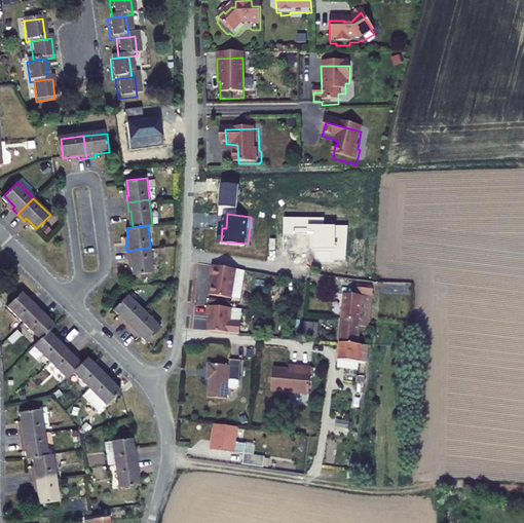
[(150,248),(126,251),(127,260),(131,260),(133,275),(153,272),(150,248)]
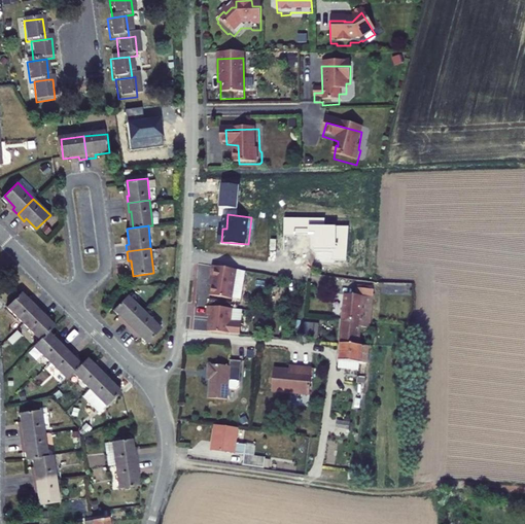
[(238,268),(214,264),(211,277),(213,277),(212,283),(211,292),(233,297),(238,268)]
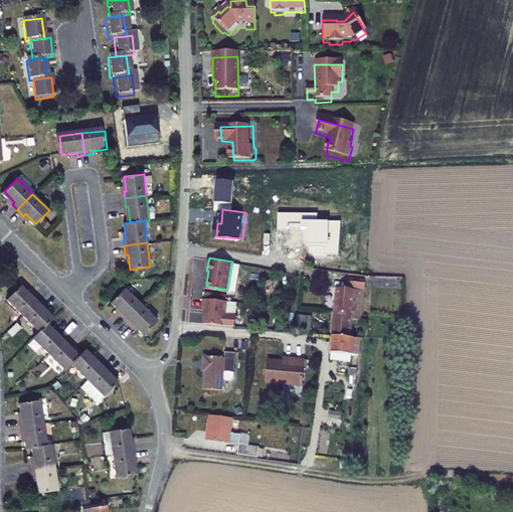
[(349,286),(343,286),(340,310),(362,313),(366,281),(350,279),(349,286)]
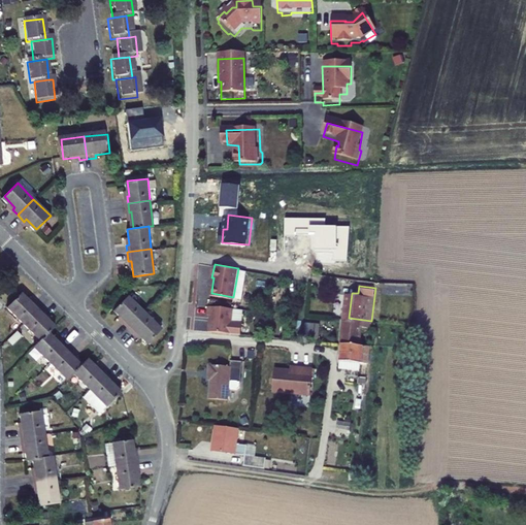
[(20,290),(6,303),(22,320),(38,303),(33,298),(30,300),(20,290)]
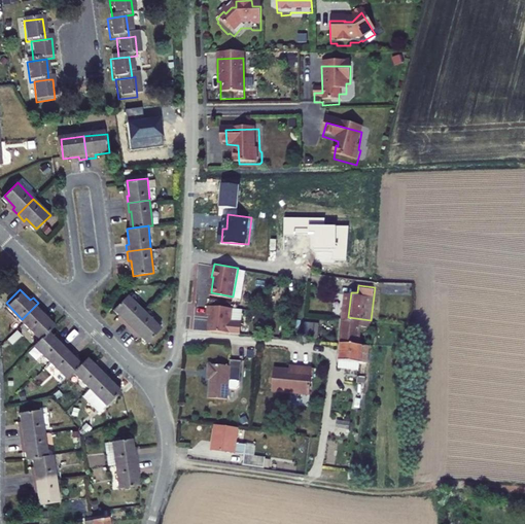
[(129,294),(114,309),(125,319),(123,321),(127,326),(143,311),(129,294)]
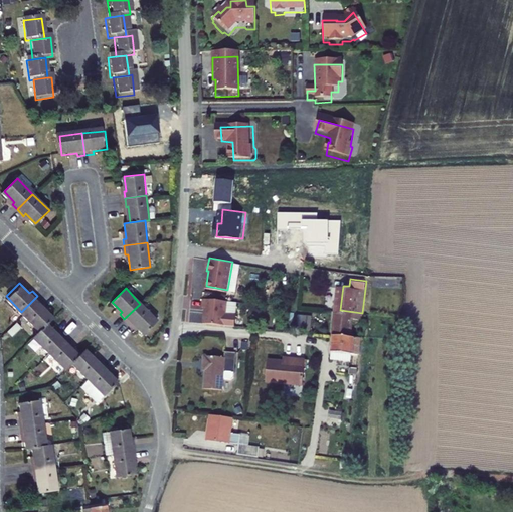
[(230,298),(207,295),(206,303),(208,303),(206,317),(237,321),(238,311),(228,310),(230,298)]
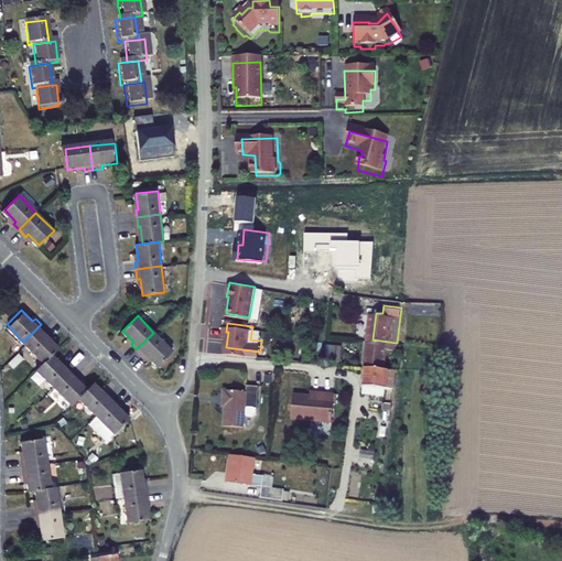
[(41,324),(23,342),(40,359),(47,352),(55,344),(44,333),(47,331),(41,324)]
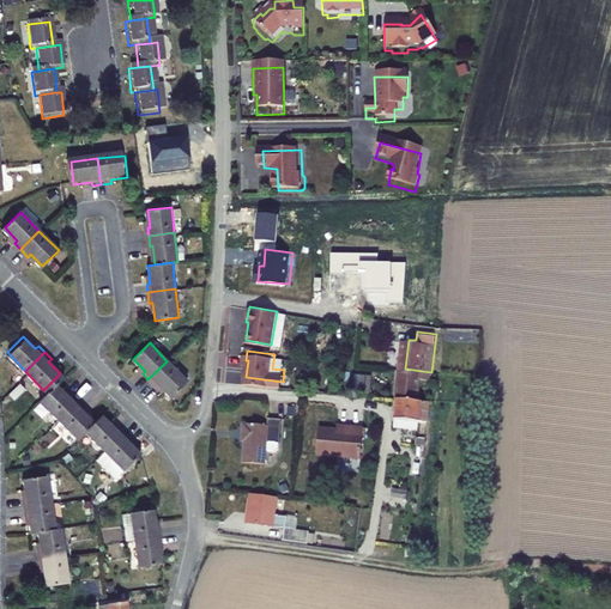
[(167,361),(147,379),(156,388),(158,385),(170,397),(187,382),(167,361)]
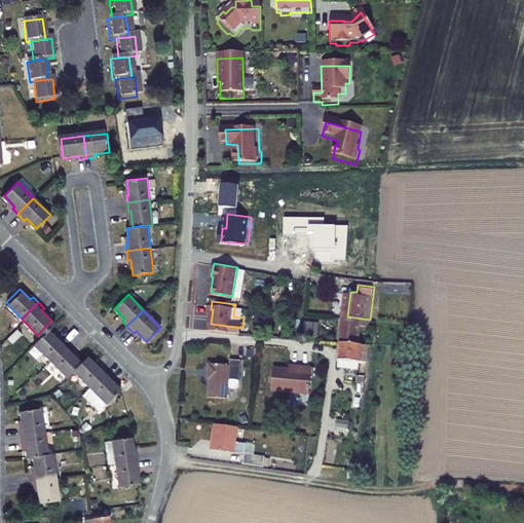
[(370,325),(370,320),(347,316),(344,340),(362,342),(364,324),(370,325)]
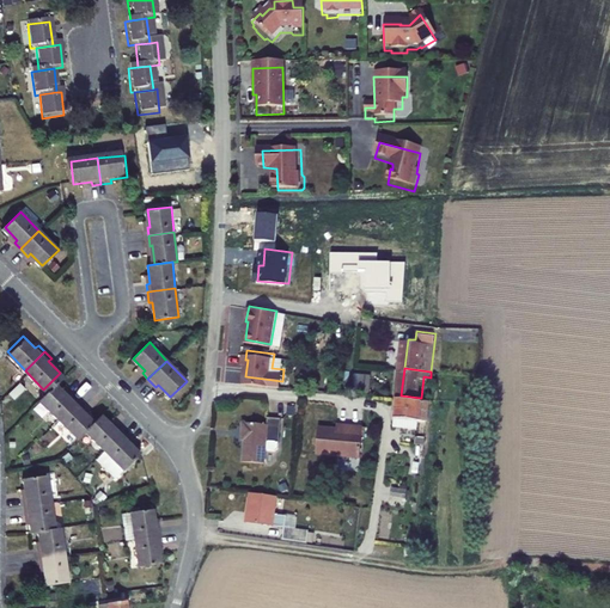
[(43,390),(35,397),(55,417),(74,399),(67,392),(65,394),(52,381),(43,390)]
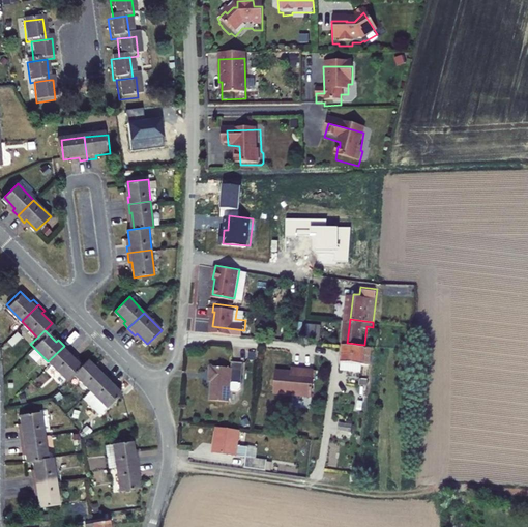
[(372,362),(373,346),(364,345),(347,343),(344,368),(361,370),(362,361),(372,362)]
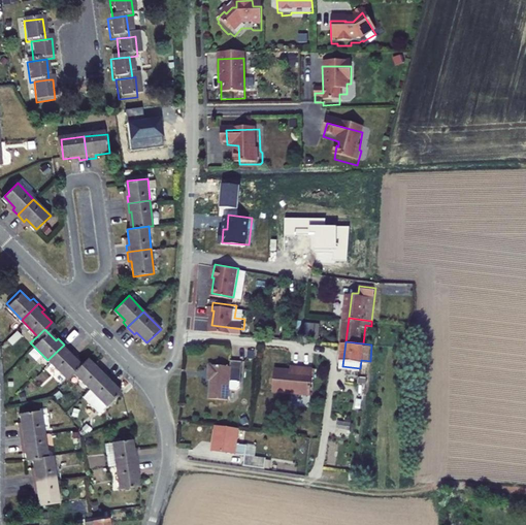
[(64,345),(47,360),(64,376),(71,370),(78,363),(68,353),(70,351),(64,345)]
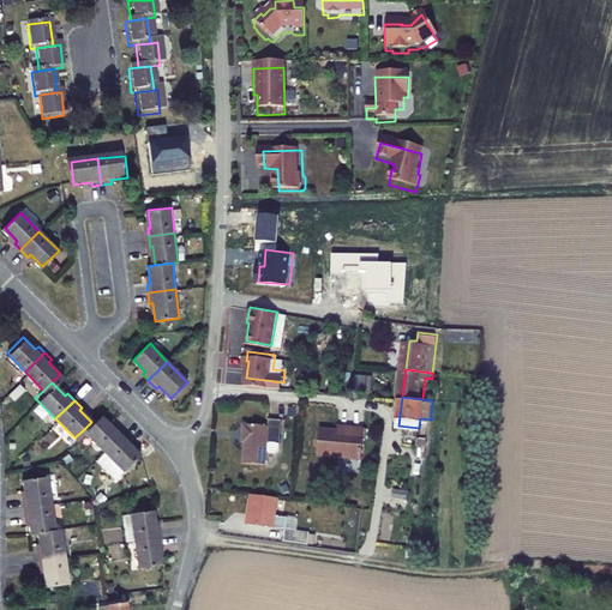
[(91,422),(83,430),(102,451),(121,432),(114,424),(113,427),(100,414),(91,422)]
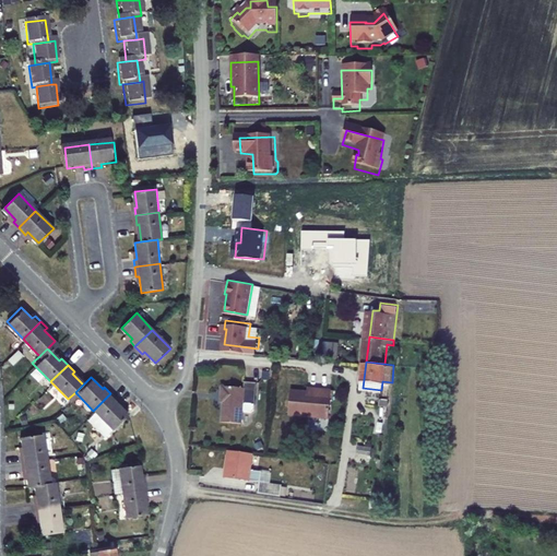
[(259,380),(247,379),(247,386),(225,383),(223,401),(226,401),(225,418),(245,421),(246,401),(257,402),(259,380)]
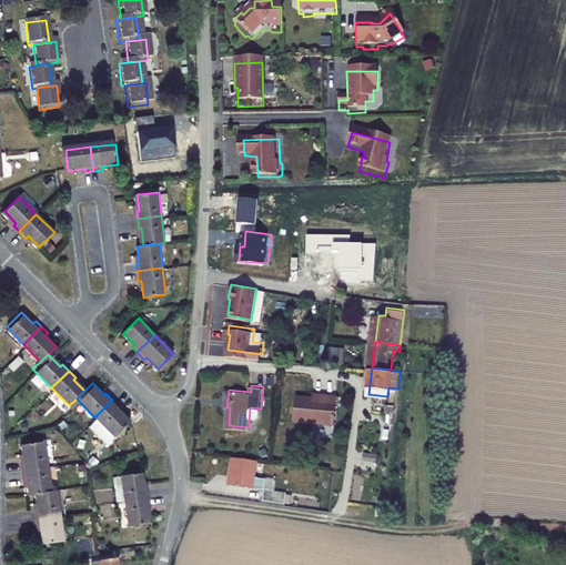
[(315,394),(299,392),(295,417),(336,422),(340,393),(315,391),(315,394)]
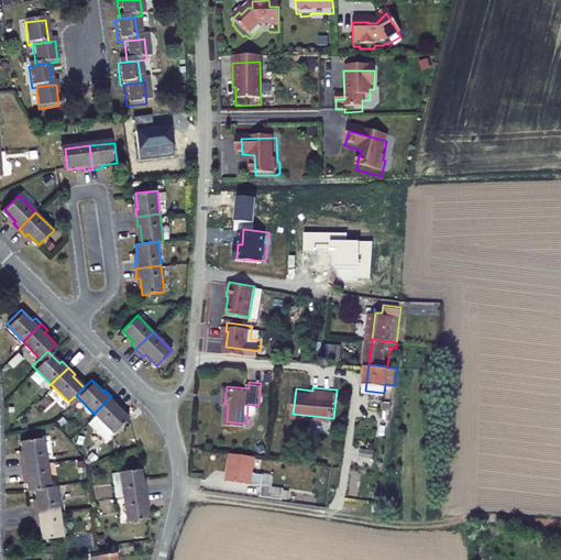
[(111,396),(94,414),(111,431),(127,416),(116,405),(118,403),(111,396)]
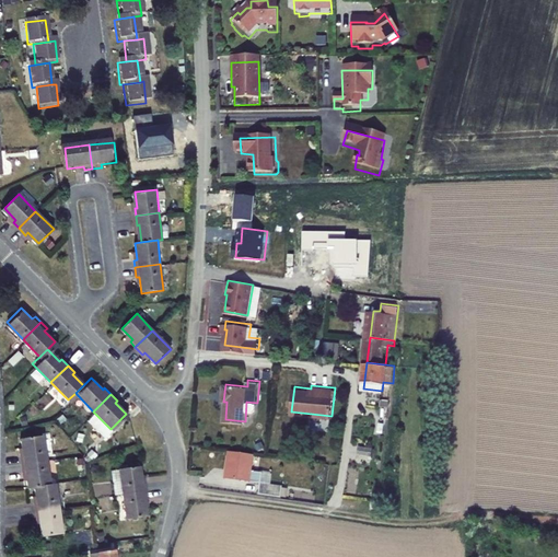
[(39,437),(18,440),(20,456),(18,456),(19,464),(43,461),(39,437)]
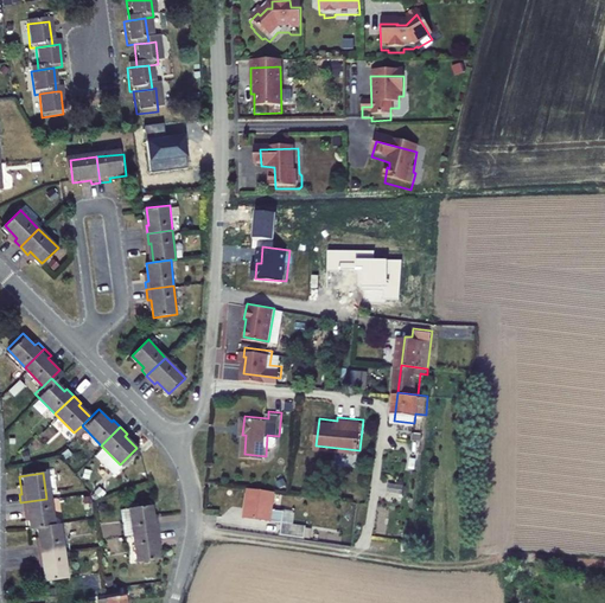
[(285,523),(286,513),(274,512),(276,489),(252,487),(248,518),(273,520),(272,530),(307,534),(309,525),(285,523)]
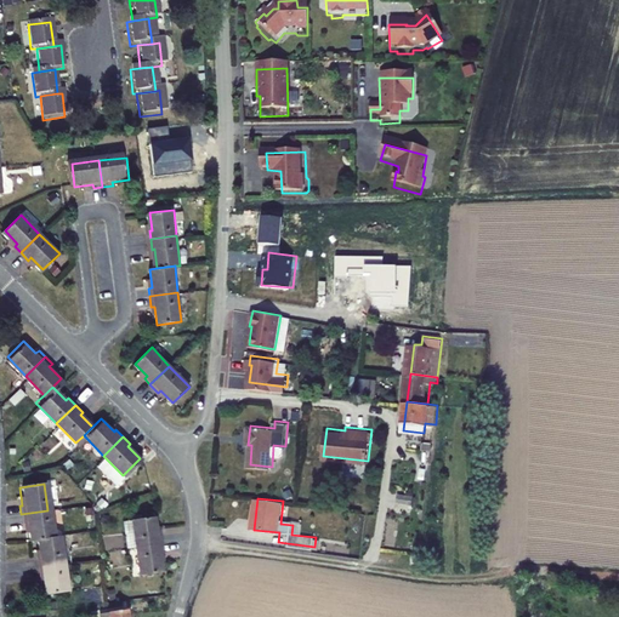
[(47,510),(21,514),(22,524),(24,524),(27,540),(38,538),(51,536),(47,510)]
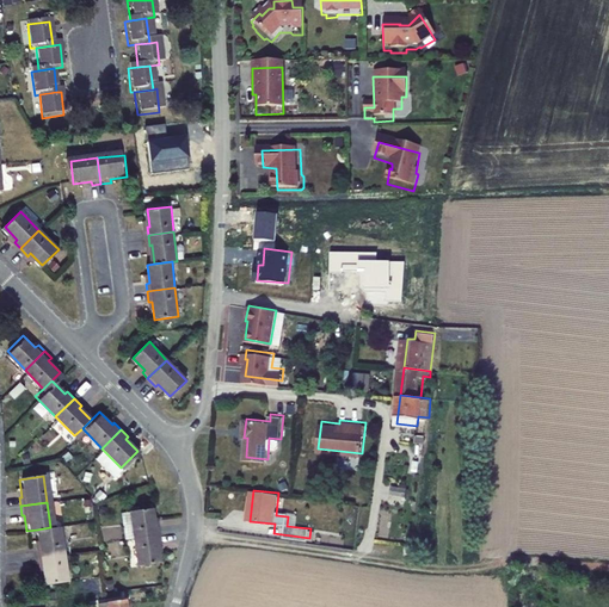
[(157,507),(134,511),(136,537),(161,534),(161,522),(158,524),(157,507)]
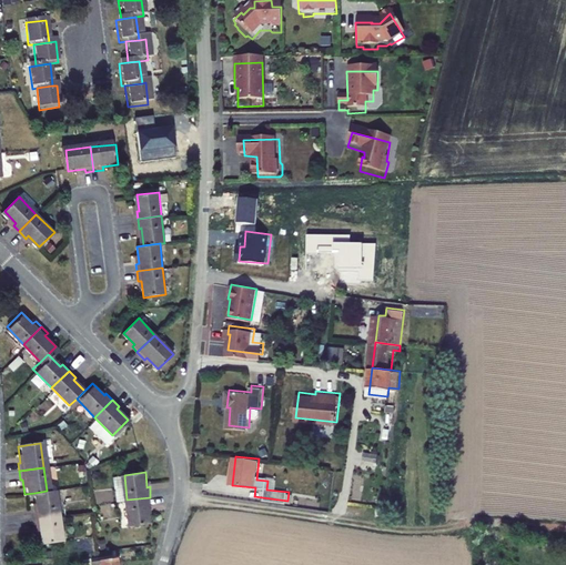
[(47,491),(34,493),(37,510),(33,511),(34,520),(60,516),(56,490),(47,491)]
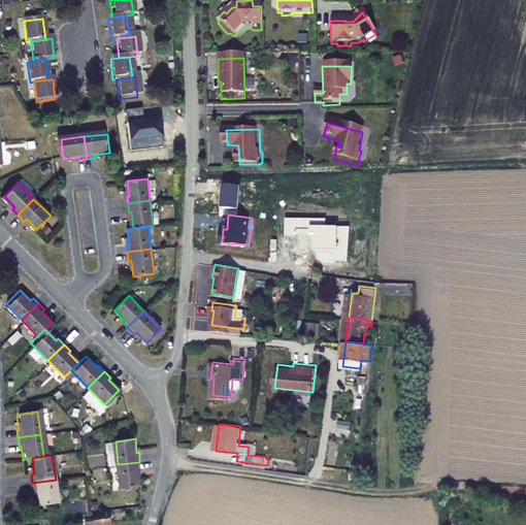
[(139,462),(118,464),(121,488),(139,486),(138,470),(140,470),(139,462)]
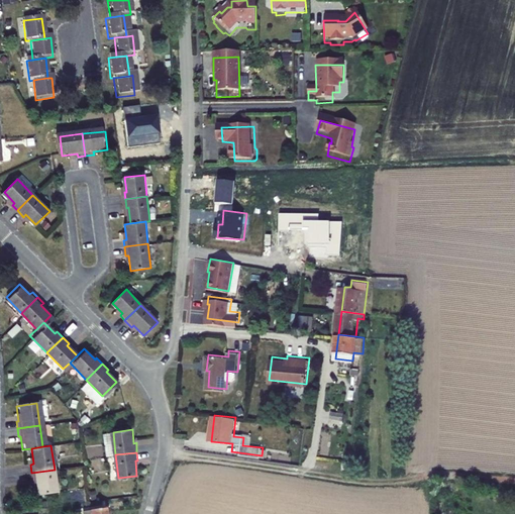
[(55,470),(31,473),(32,481),(36,481),(38,494),(58,492),(55,470)]
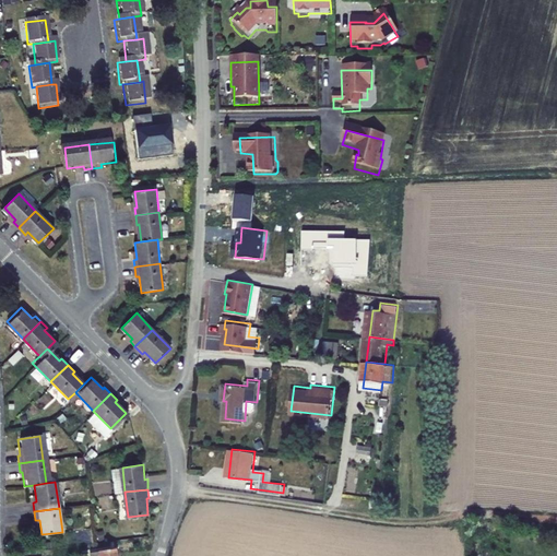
[(120,555),(119,545),(94,548),(95,555),(120,555)]
